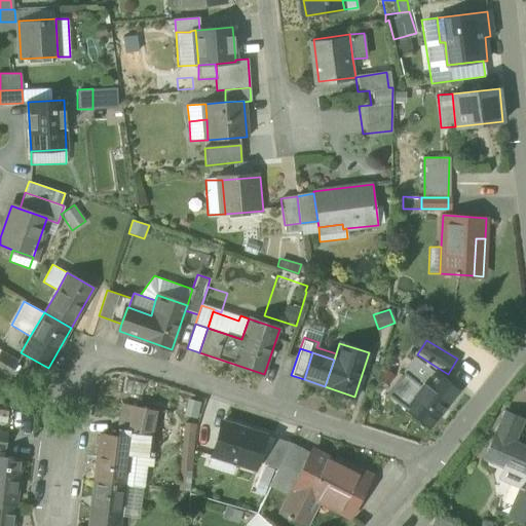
[(0,372),(8,377),(16,364),(0,353),(0,372)]
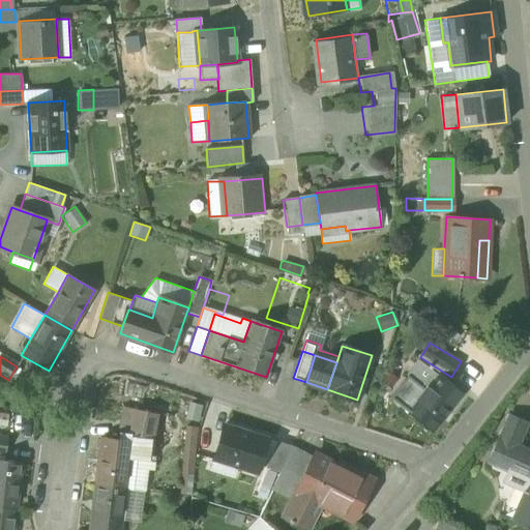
[(392,399),(409,412),(438,376),(441,379),(446,374),(420,357),(418,361),(421,362),(392,399)]
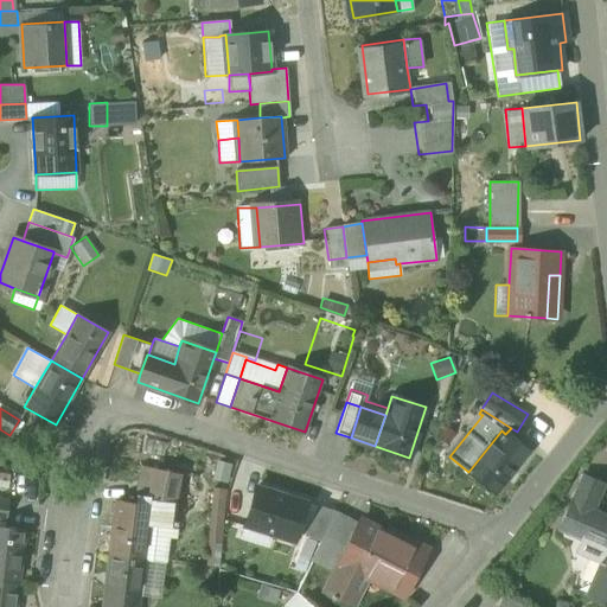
[(528,453),(505,434),(502,430),(468,472),(496,494),(528,453)]
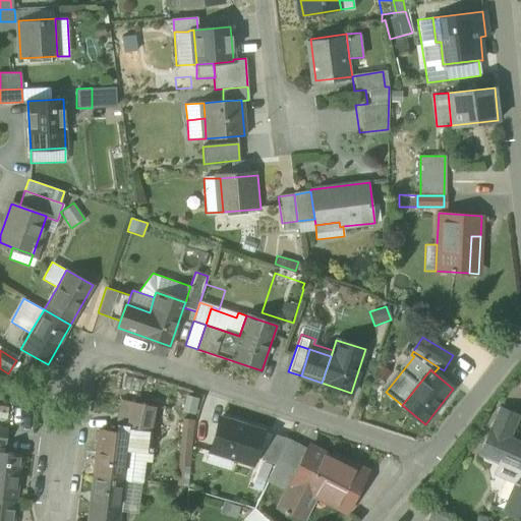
[(186,395),(181,411),(194,414),(198,398),(186,395)]
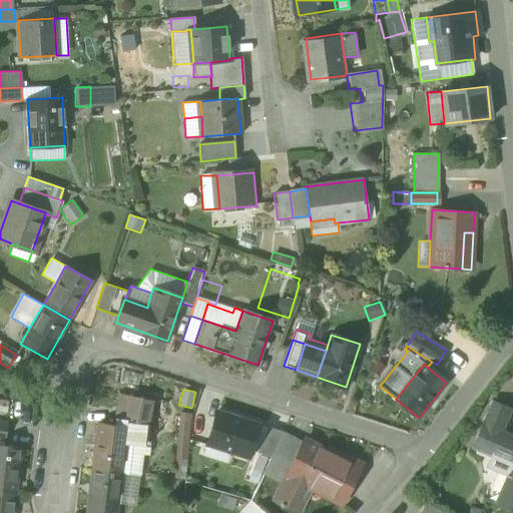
[(124,421),(145,426),(151,401),(130,396),(124,421)]
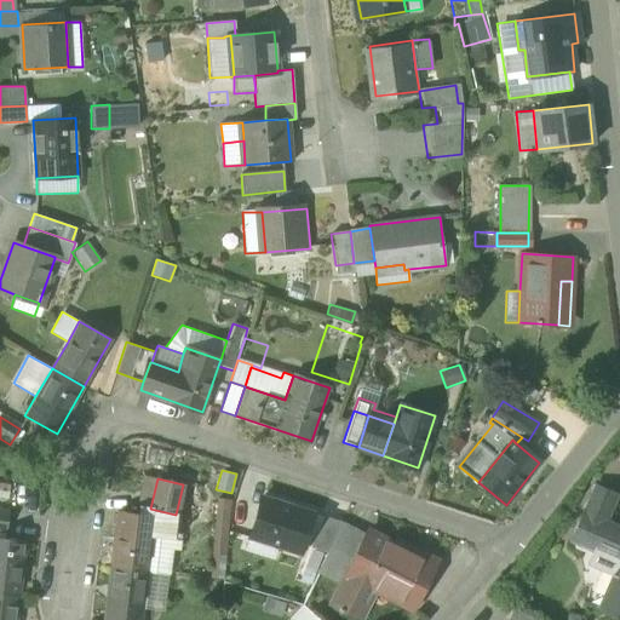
[(584,514),(604,522),(615,494),(595,486),(584,514)]
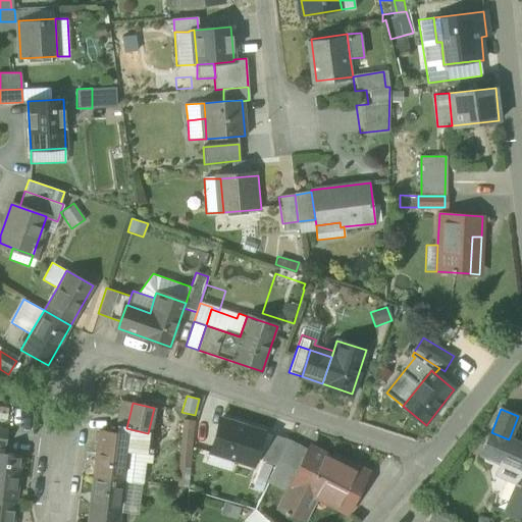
[(181,419),(181,434),(192,434),(194,434),(195,419),(181,419)]
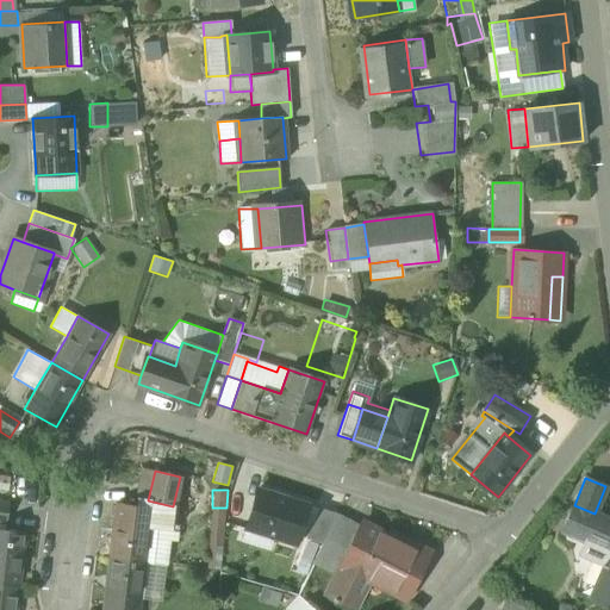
[(274,536),(293,542),(296,535),(305,508),(257,491),(246,527),(274,536)]
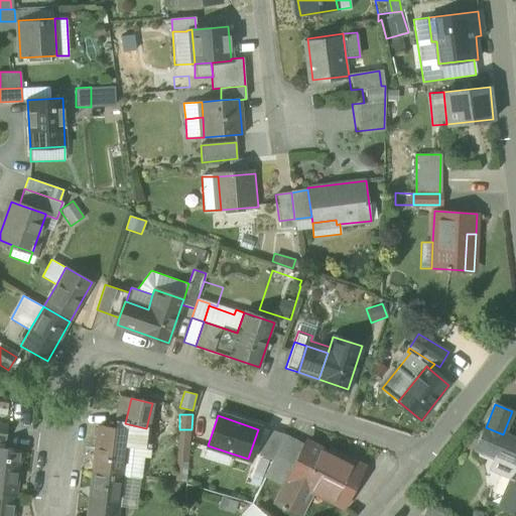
[(116,422),(115,430),(126,431),(124,446),(144,448),(146,428),(125,423),(116,422)]
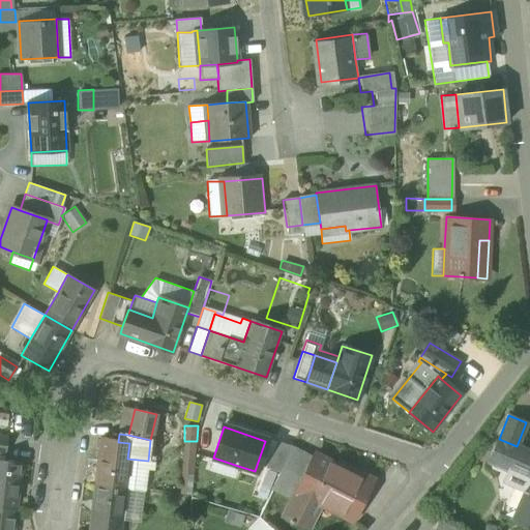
[(489,463),(512,473),(529,480),(529,484),(528,490),(516,521),(529,526),(529,451),(517,446),(499,439),(489,463)]
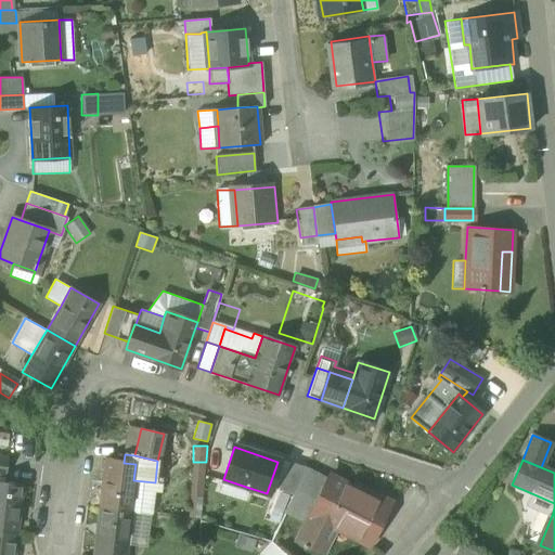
[(104,461),(98,507),(130,511),(133,480),(136,464),(124,463),(104,461)]
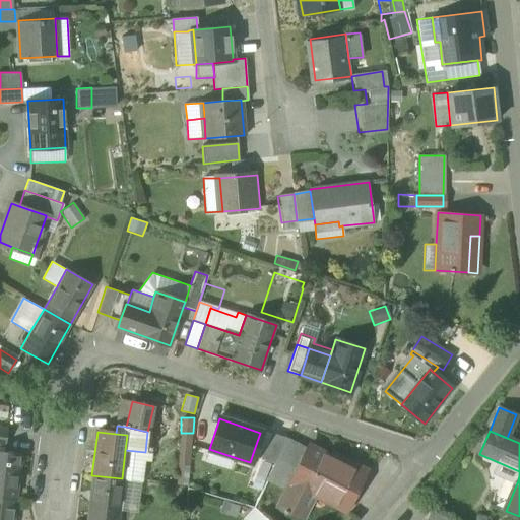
[(175,472),(188,473),(191,433),(181,433),(178,432),(175,472)]
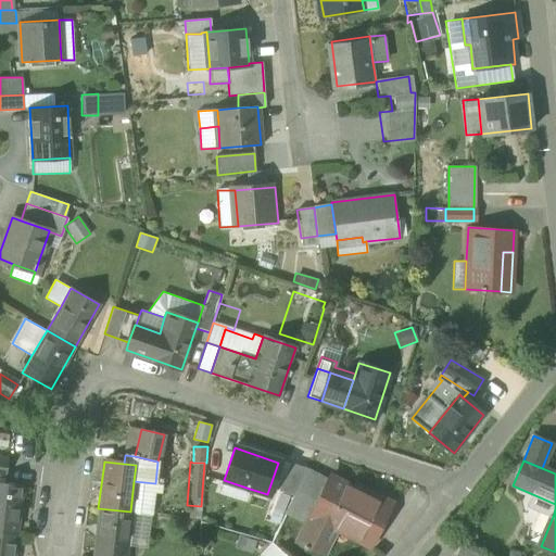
[(293,494),(306,469),(307,467),(291,462),(289,466),(277,491),(279,492),(289,495),(292,496),(293,494)]
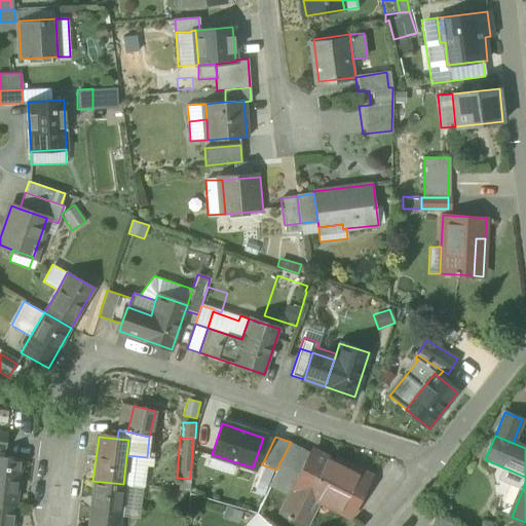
[(255,461),(262,464),(273,441),(263,438),(255,461)]
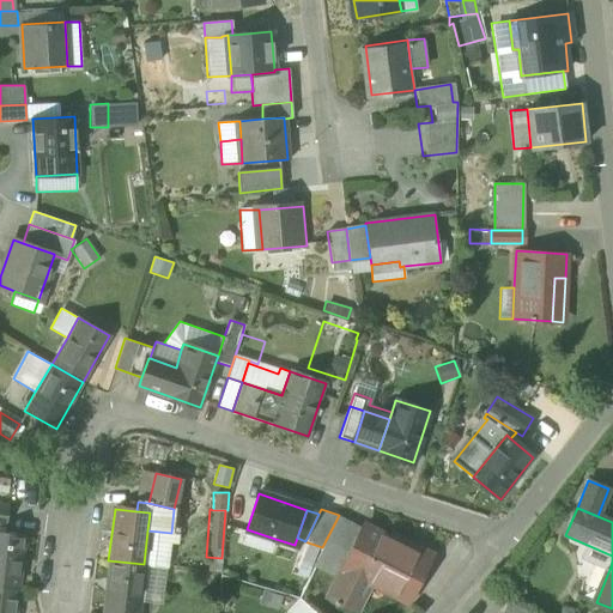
[(362,529),(338,517),(323,545),(322,547),(314,565),(334,575),(338,566),(341,569),(345,562),(362,529)]
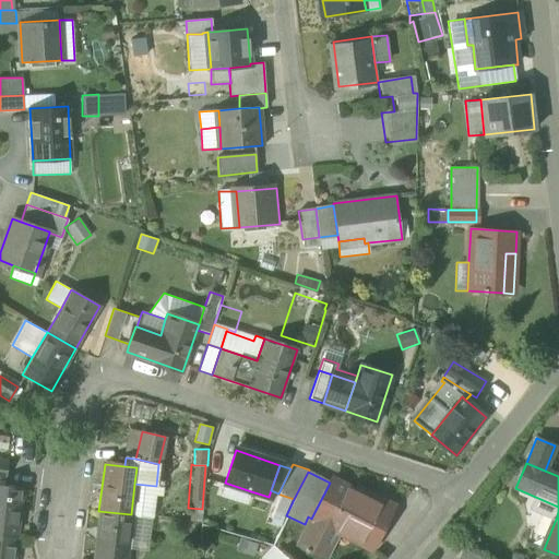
[(330,483),(314,512),(339,524),(335,531),(337,532),(361,544),(381,504),(331,479),(330,483)]
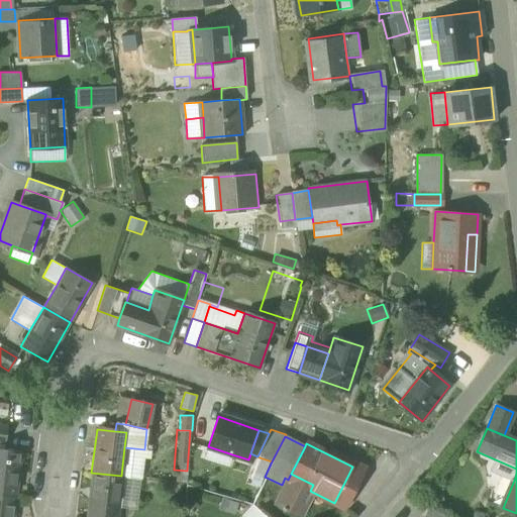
[(232,454),(208,446),(203,458),(228,468),(232,454)]
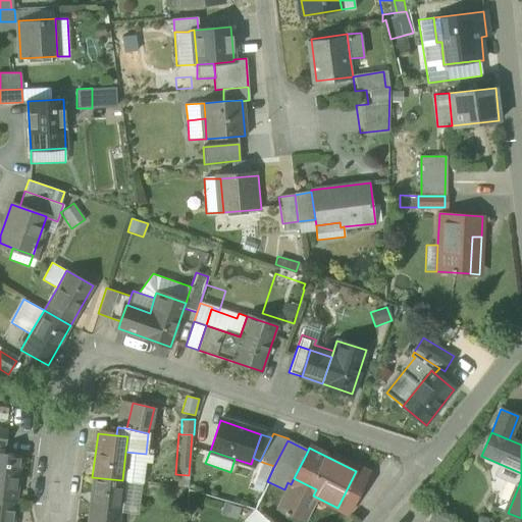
[(152,455),(146,454),(125,452),(122,480),(141,483),(144,483),(146,463),(151,464),(152,455)]
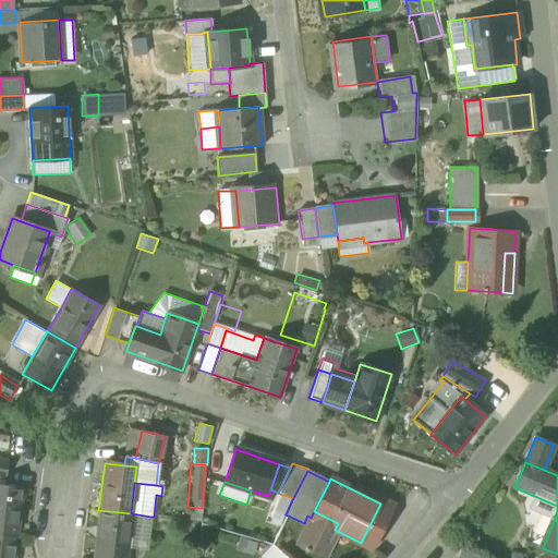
[(0,533),(15,535),(22,487),(0,484),(0,533)]
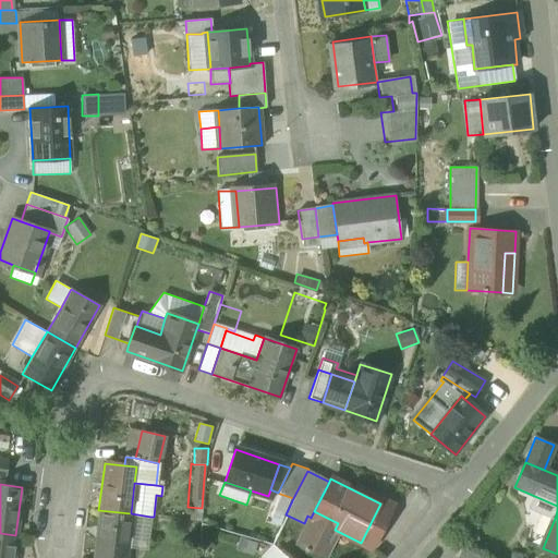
[(290,497),(280,494),(270,521),(280,524),(290,497)]
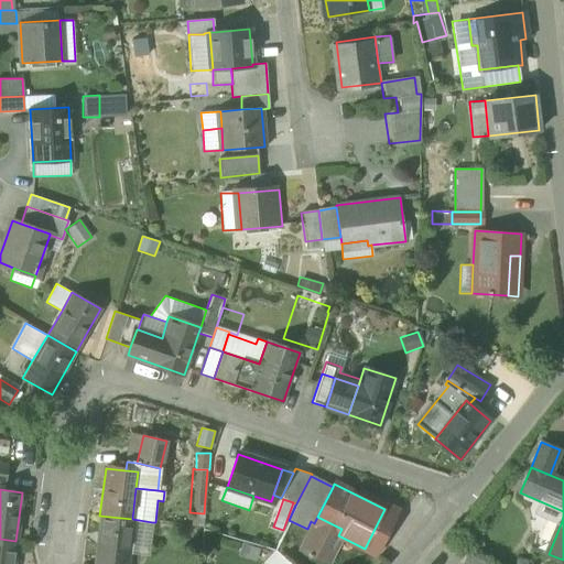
[(542,512),(562,521),(563,516),(563,511),(545,503),(542,512)]
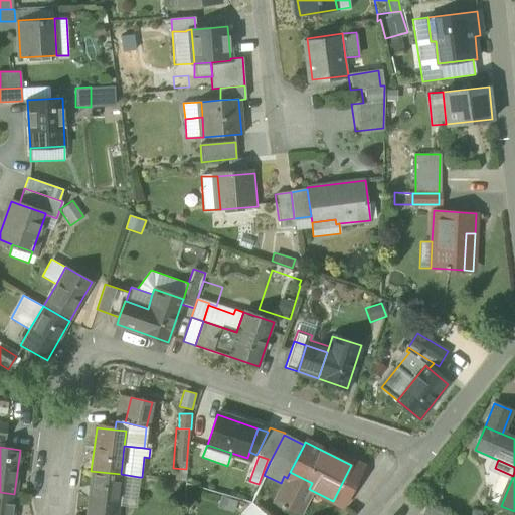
[(360,470),(351,465),(333,501),(342,505),(360,470)]
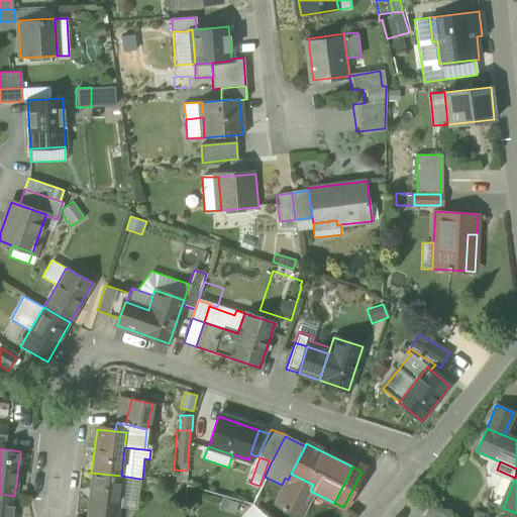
[(115,516),(117,508),(121,476),(91,473),(86,516),(115,516)]
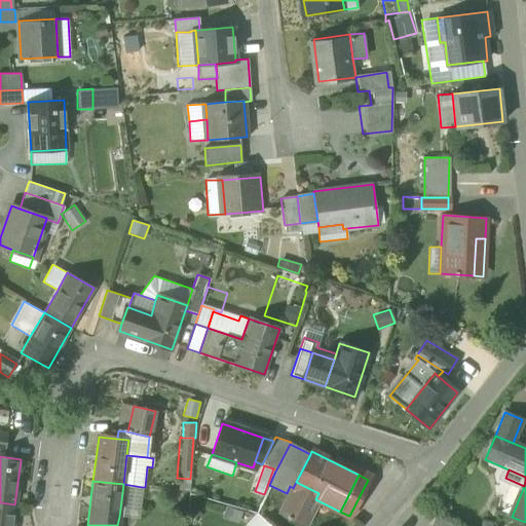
[(304,525),(317,500),(315,499),(318,493),(296,482),(293,488),(279,514),(304,525)]
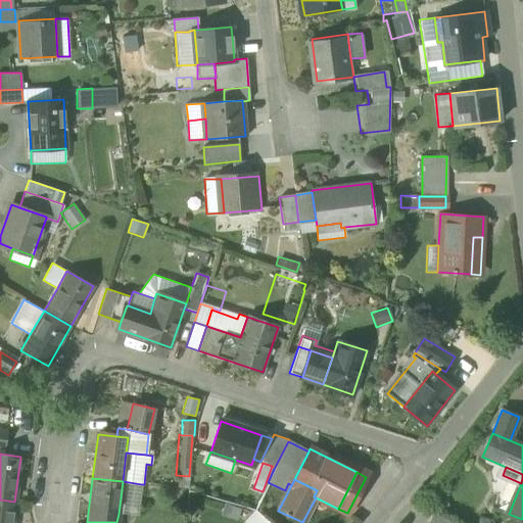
[(137,516),(141,484),(123,481),(119,514),(137,516)]
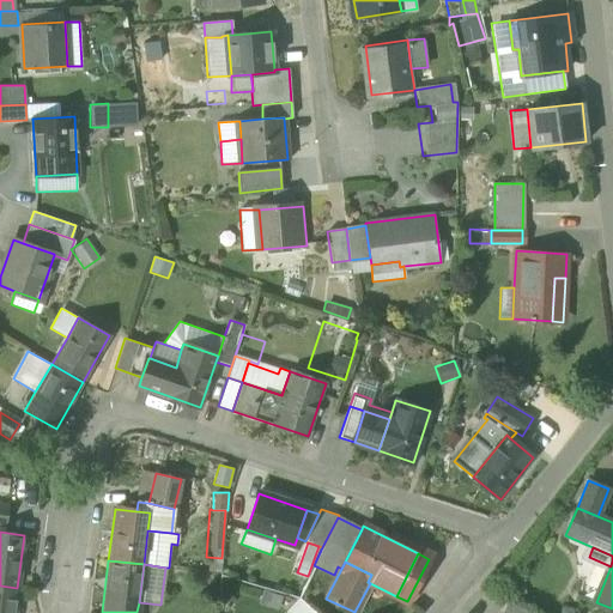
[(0,612),(13,612),(17,588),(0,586),(0,612)]
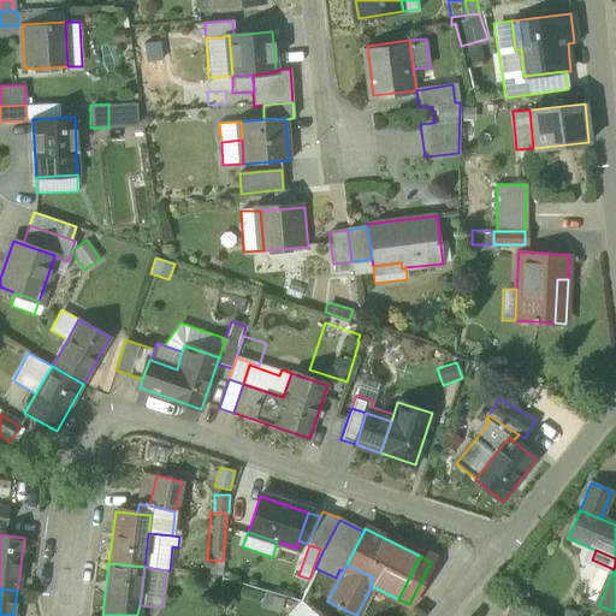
[(265,593),(260,609),(280,614),(284,599),(265,593)]
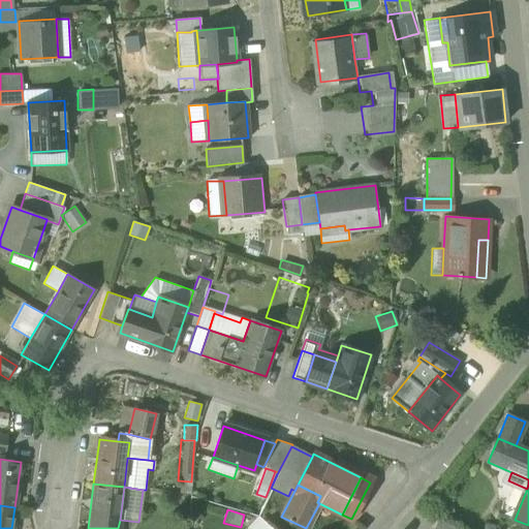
[(245,524),(251,528),(272,528),(257,516),(253,515),(245,524)]
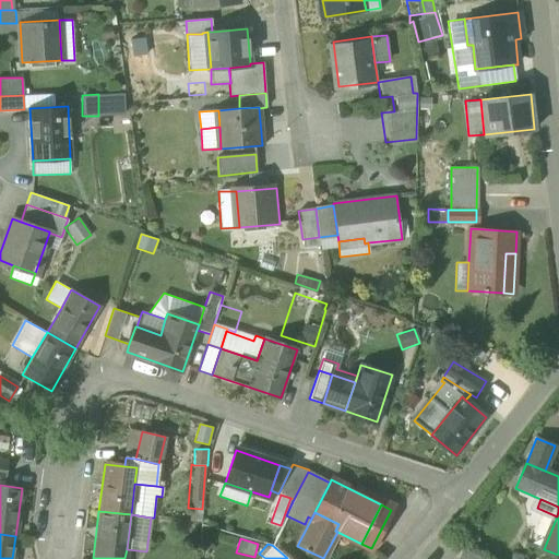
[(484,558),(464,548),(458,558),(484,558)]
